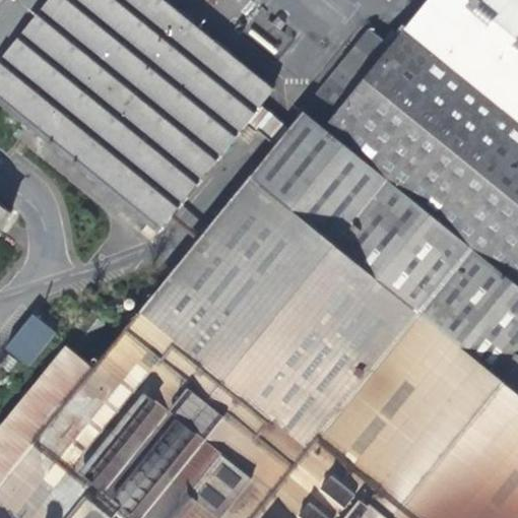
[(45,0),(0,55),(0,104),(155,233),(273,89),(165,0),(45,0)]
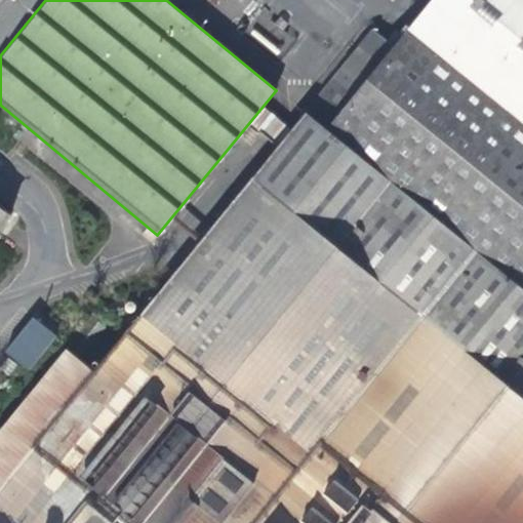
[(431,0),(395,45),(361,86),(326,129),(522,288),(522,0),(431,0)]
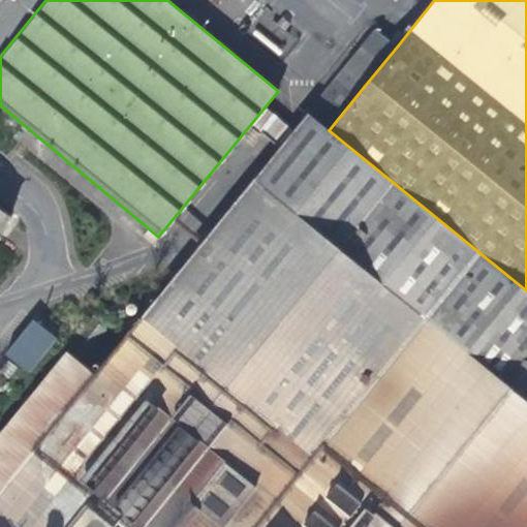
[(526,290),(329,130),(364,87),(398,45),(376,28),(94,372),(64,348),(0,426),(0,526),(526,526),(526,290)]
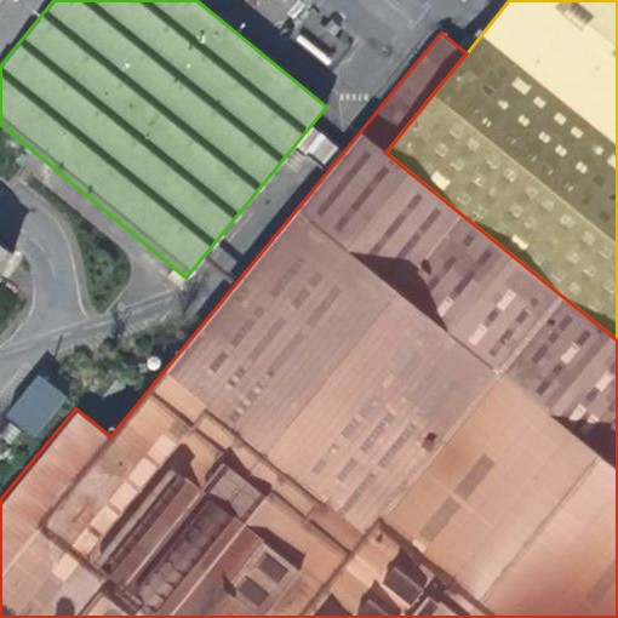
[(326,164),(341,146),(313,124),(299,143),(326,164)]
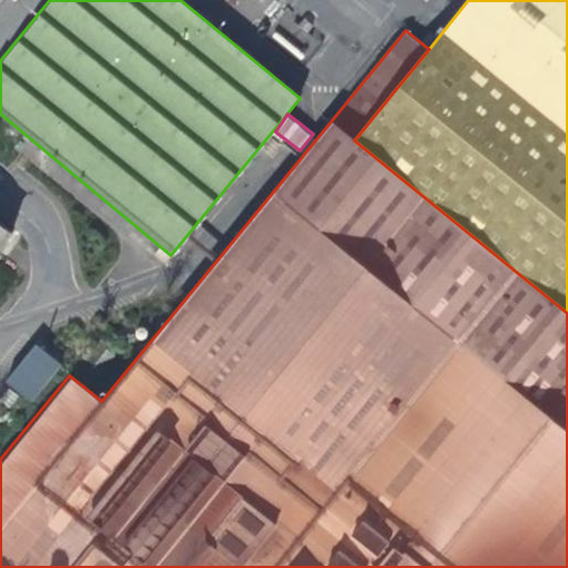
[(0,219),(0,245),(12,231),(0,219)]
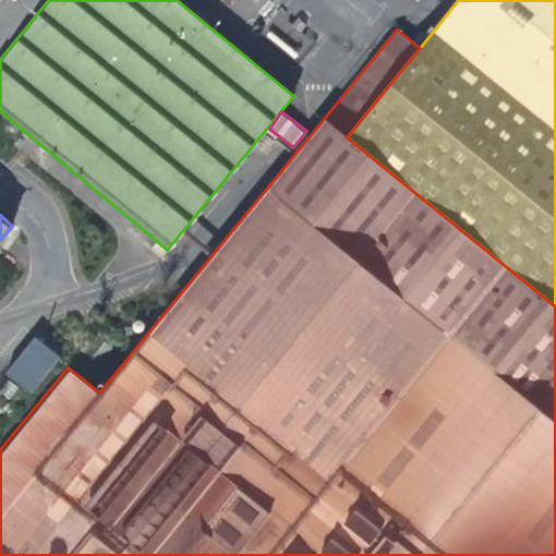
[(33,393),(62,355),(36,335),(7,372),(33,393)]
